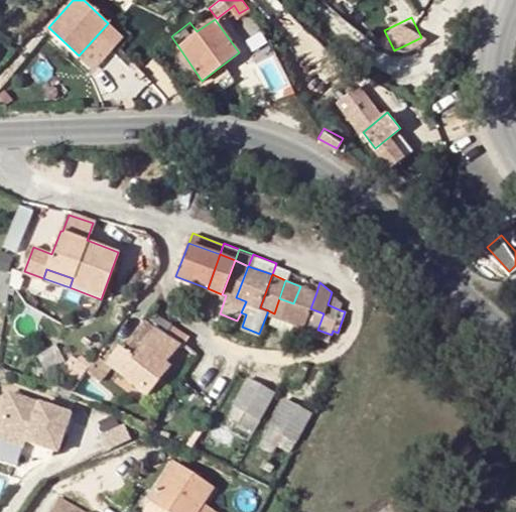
[(301,334),(305,324),(310,308),(316,292),(300,286),(293,303),(279,298),(274,313),(298,322),(296,332),(301,334)]
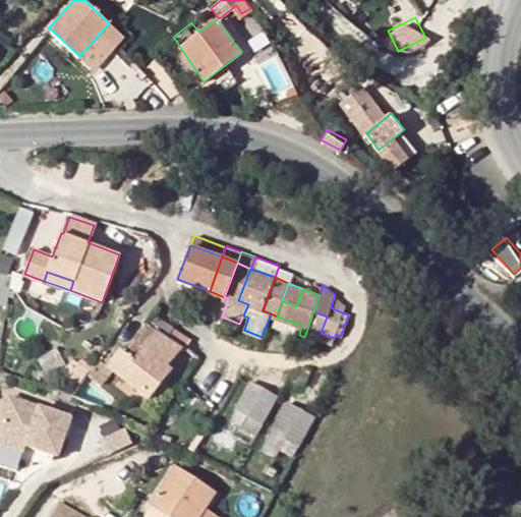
[(344,313),(346,304),(335,295),(331,307),(344,313)]
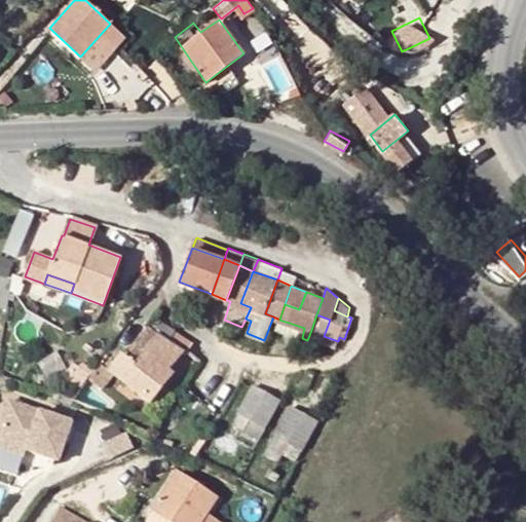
[(165,321),(155,314),(149,325),(158,331),(165,321)]
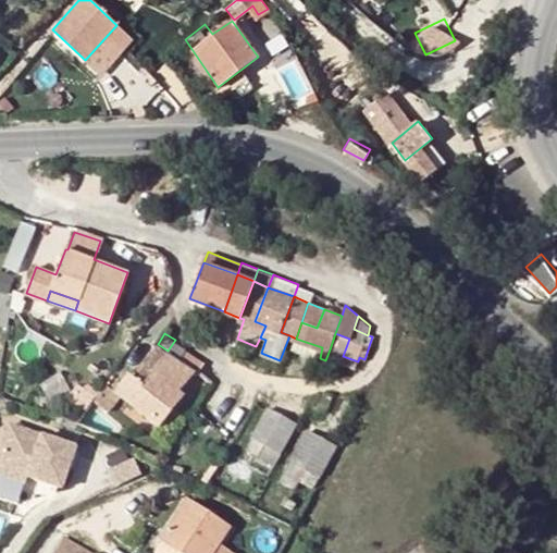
[(335,333),(330,349),(343,356),(349,339),(335,333)]
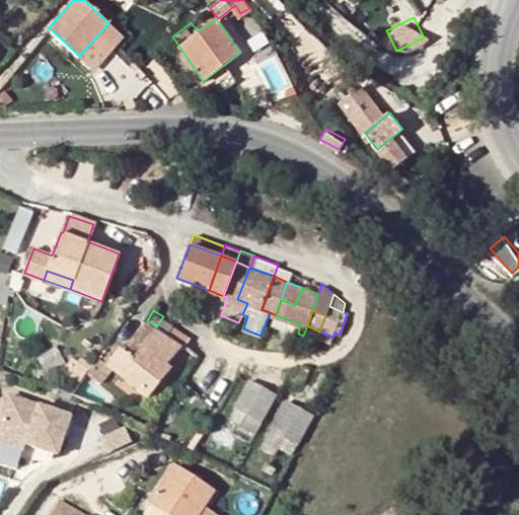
[(163,316),(156,326),(167,335),(174,324),(163,316)]
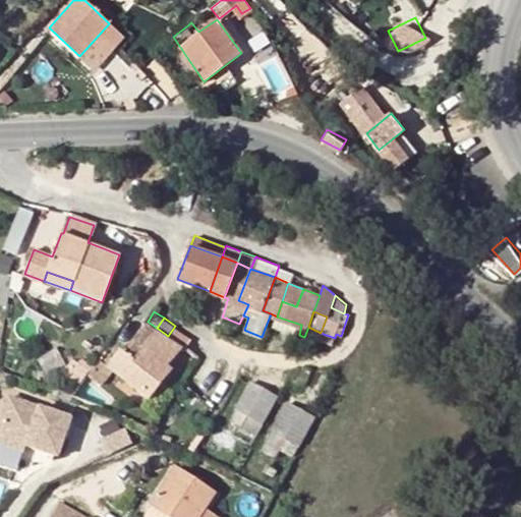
[(168,336),(181,344),(185,346),(190,336),(175,326),(168,336)]
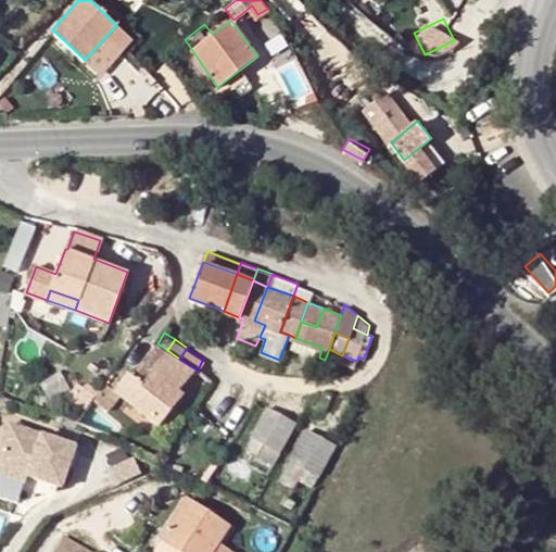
[(179,359),(167,350),(142,381),(128,372),(114,390),(156,426),(184,394),(177,389),(193,367),(179,359)]
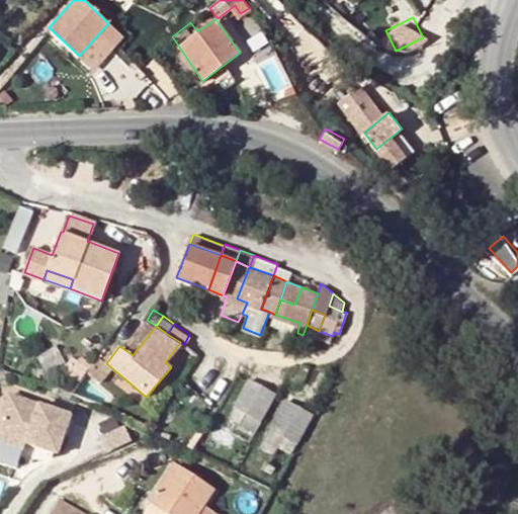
[(65,364),(71,369),(77,361),(70,356),(65,364)]
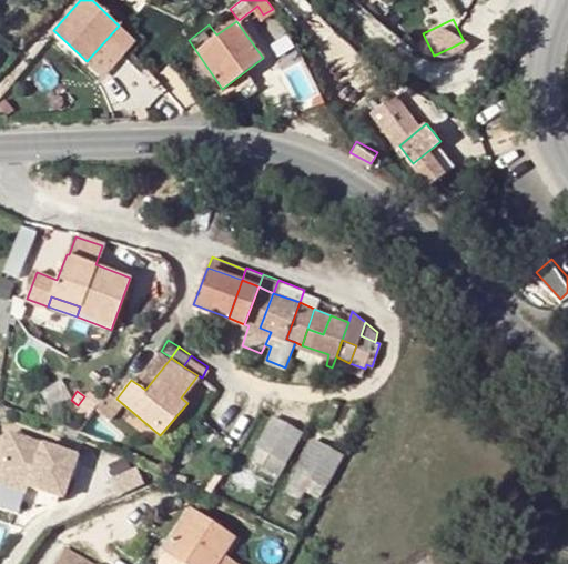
[(91,412),(97,403),(84,396),(78,405),(75,408),(88,416),(91,412)]
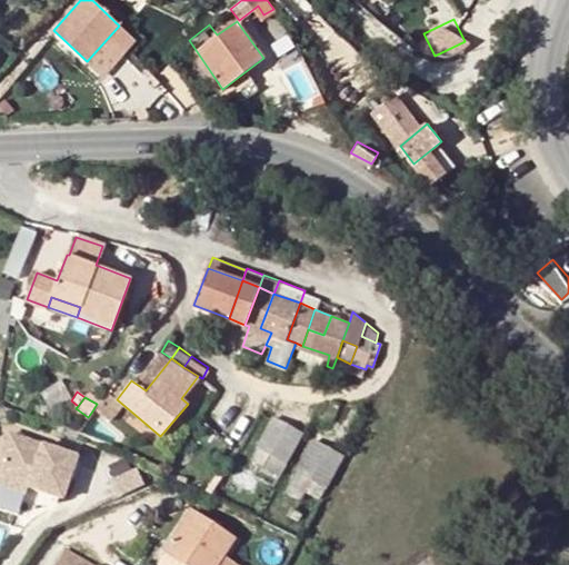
[(78,430),(88,435),(99,418),(91,413),(88,417),(78,430)]
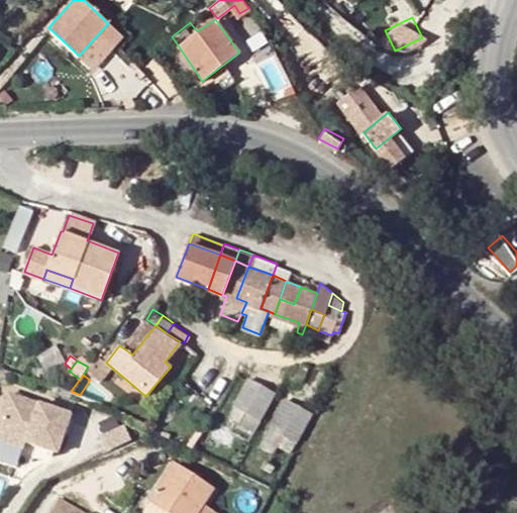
[(233,404),(260,419),(275,392),(248,377),(233,404)]
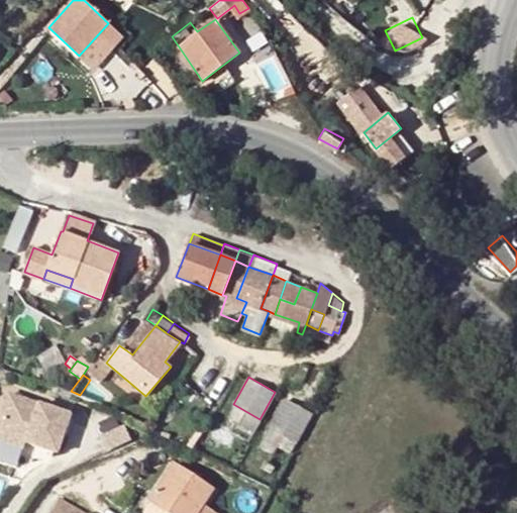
[(71,413),(8,393),(0,418),(0,439),(24,447),(26,442),(58,452),(71,413)]
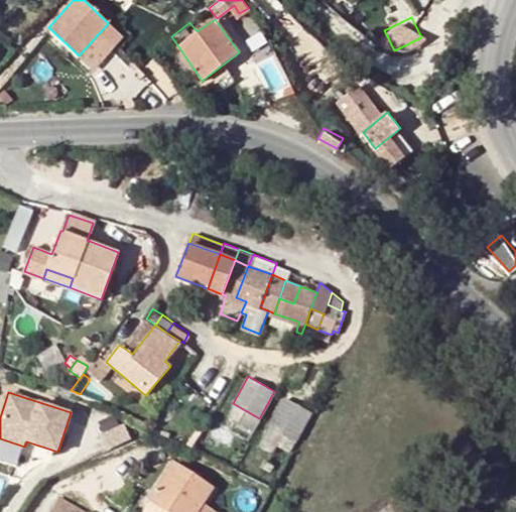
[(283,396),(259,443),(273,452),(277,443),(290,452),(311,412),(283,396)]
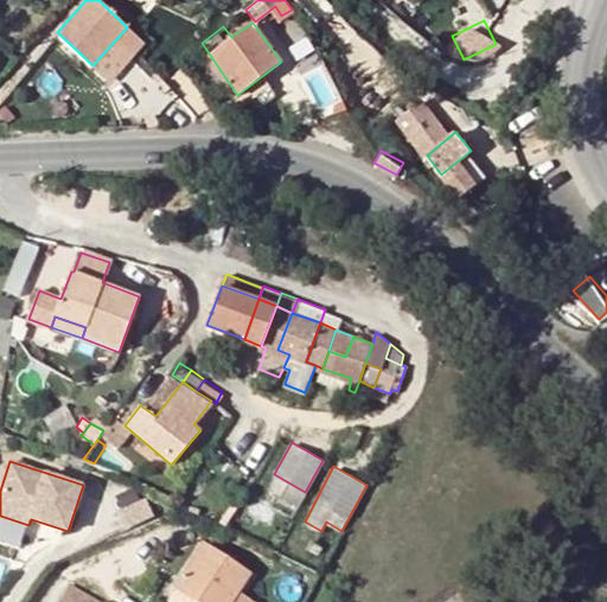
[(112,473),(106,469),(101,476),(107,479),(112,473)]
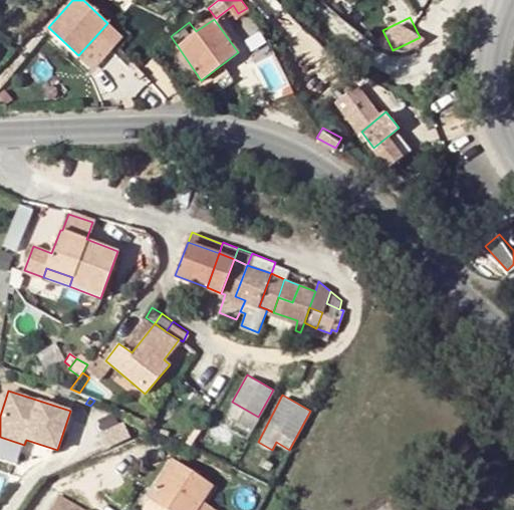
[(258,417),(232,402),(226,412),(252,428),(258,417)]
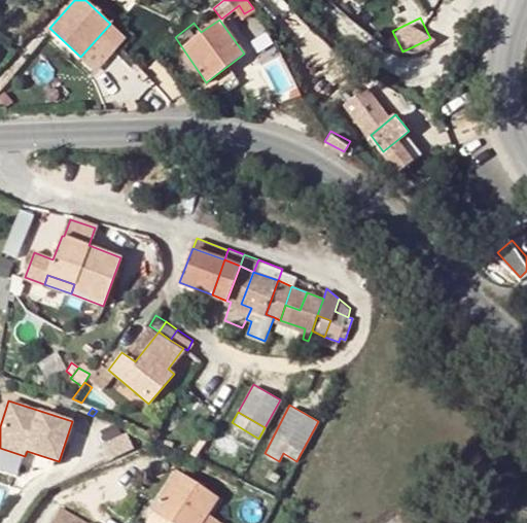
[(152,508),(175,522),(223,522),(209,513),(217,496),(177,471),(152,508)]
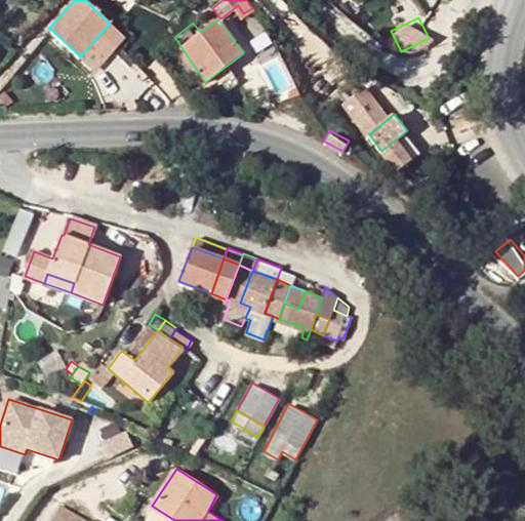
[(87,520),(88,520),(61,504),(49,520),(87,520)]
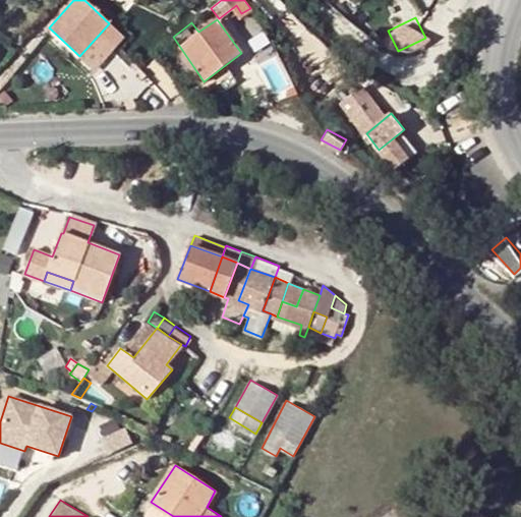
[(392,516),(397,513),(392,507),(378,516),(392,516)]
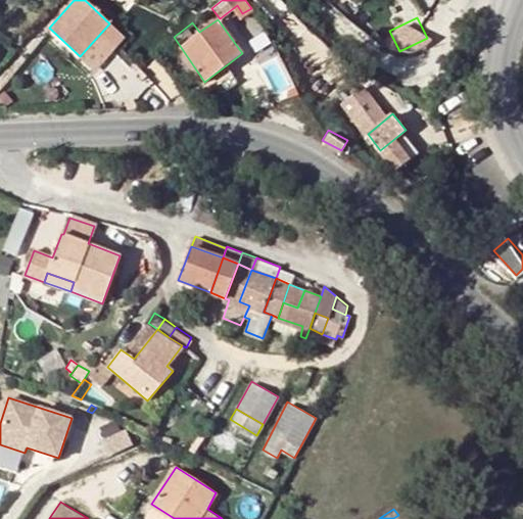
[(469,518),(487,518),(478,510),(469,518)]
